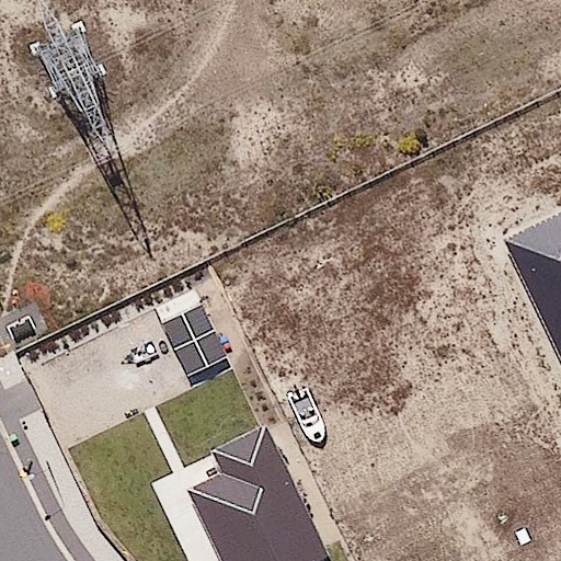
[(560,210),(505,239),(560,356),(560,210)]
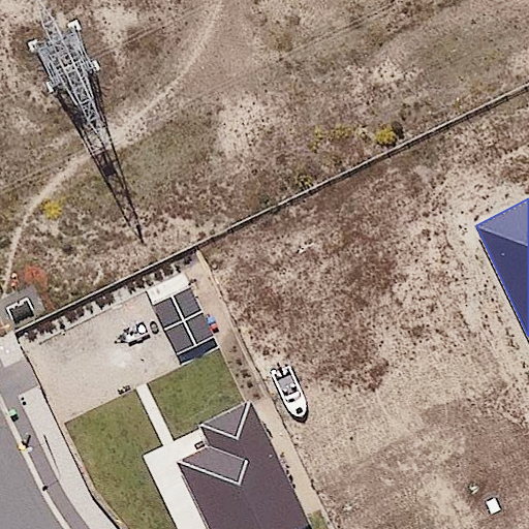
[(190,287),(152,305),(176,355),(214,338),(190,287)]
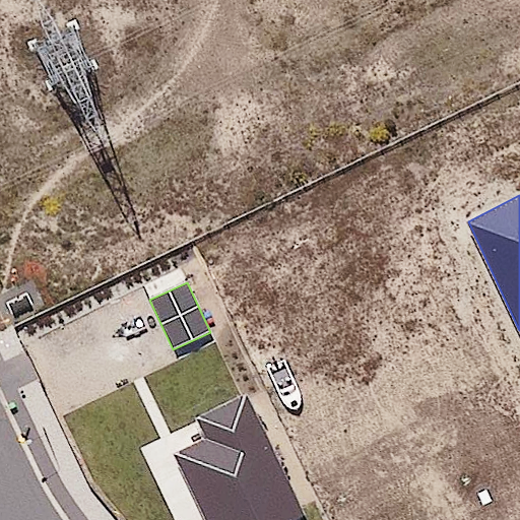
[(309,519),(246,392),(197,416),(210,443),(180,458),(210,519),(309,519)]
